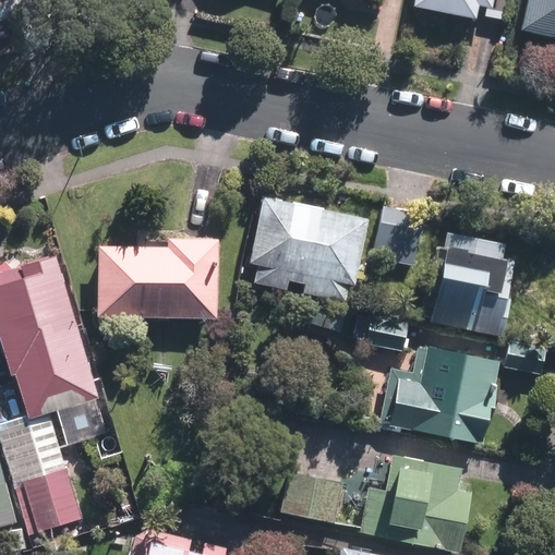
[(491,9),(492,0),(415,0),(414,7),(477,19),(479,7),(491,9)]
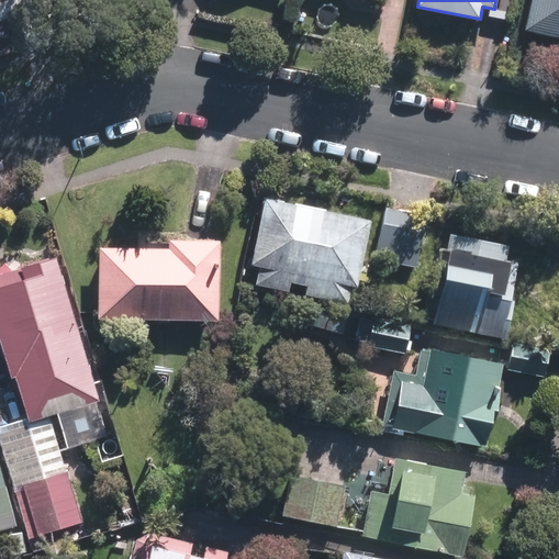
[(558,0),(532,0),(525,32),(558,38),(558,0)]
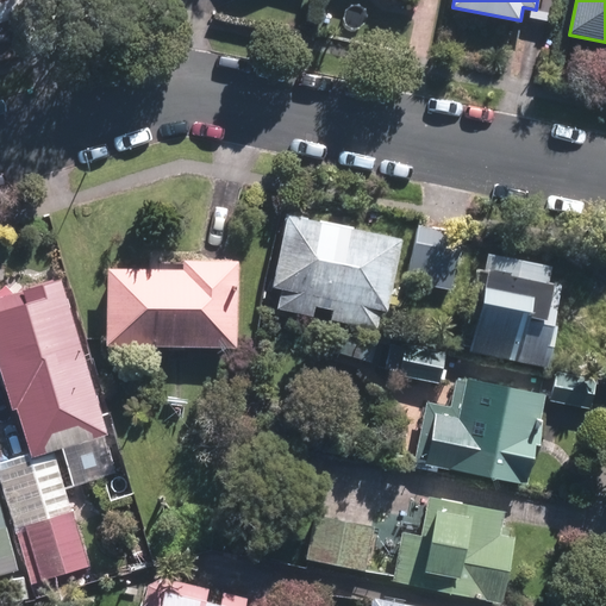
[(462,237),(417,226),(405,281),(451,291),(462,237)]
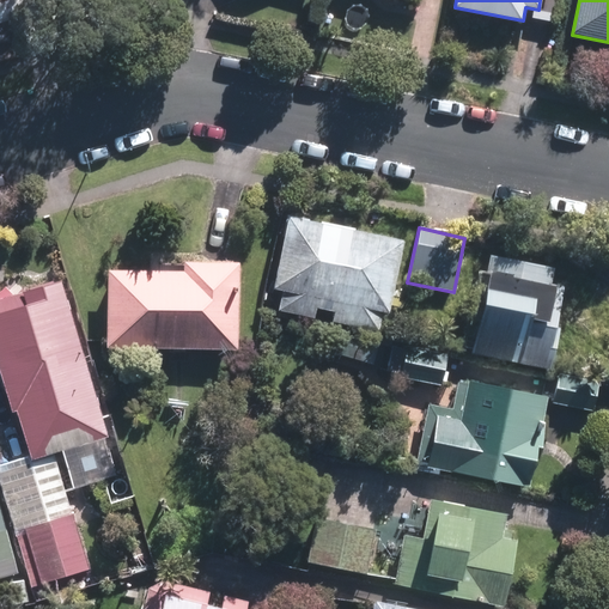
[(553,266),(491,255),(487,272),(488,272),(474,355),(552,370),(567,284),(550,281),(553,266)]
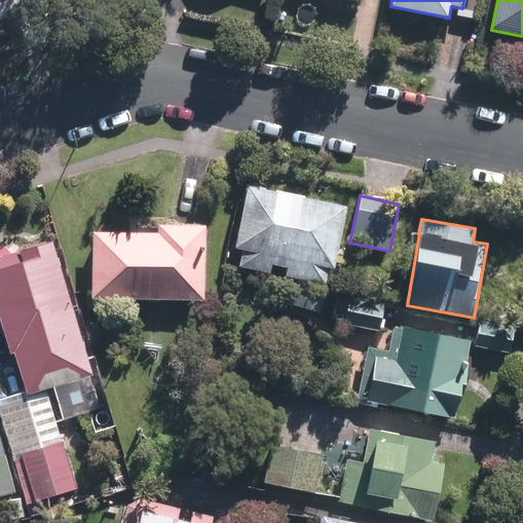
[(207,237),(207,225),(159,223),(159,231),(92,229),(91,296),(203,299),(206,237),(207,237)]
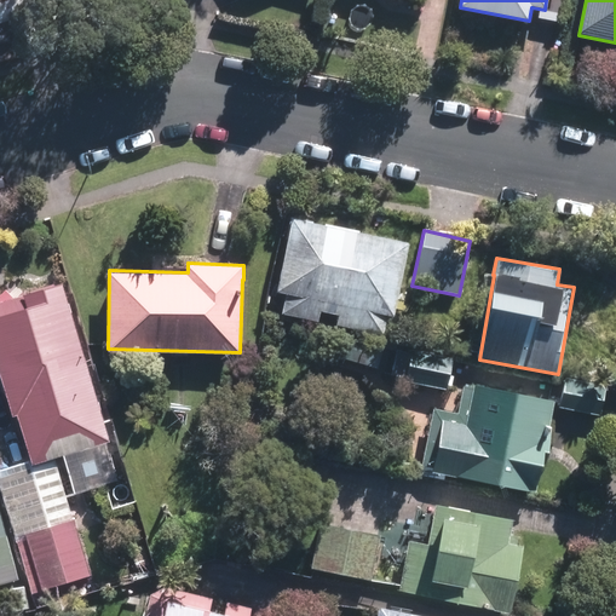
[(109,441),(62,282),(0,299),(0,369),(28,464),(109,441)]
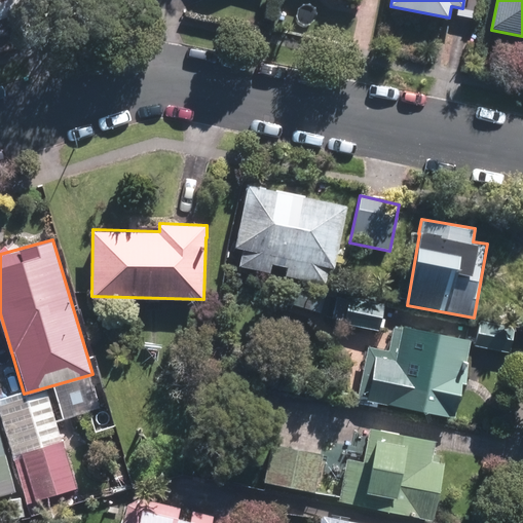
[(379,331),(383,306),(350,300),(346,325),(379,331)]
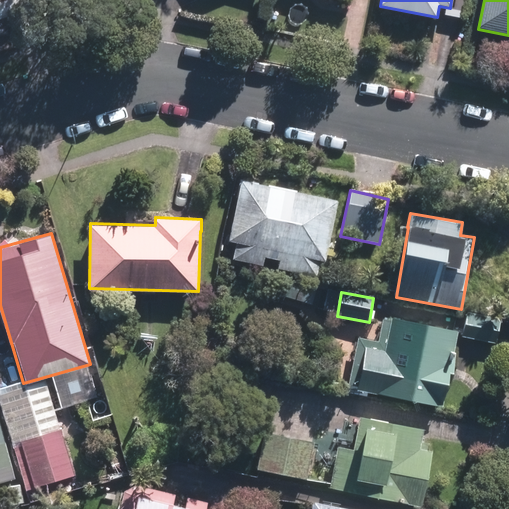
[(499,319),(467,313),(462,338),(495,344),(499,319)]
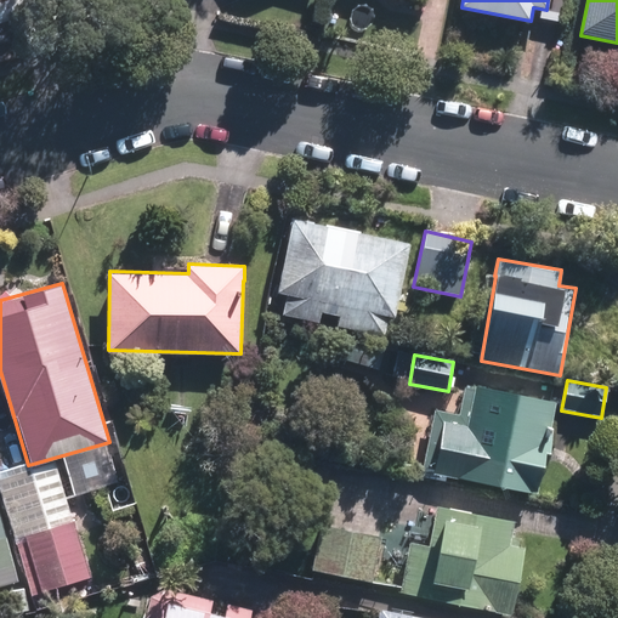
[(468,418),(466,418),(434,412),(423,470),(455,476),(455,477),(536,493),(554,401),(474,385),(472,390),(463,389),(458,415),(468,418)]
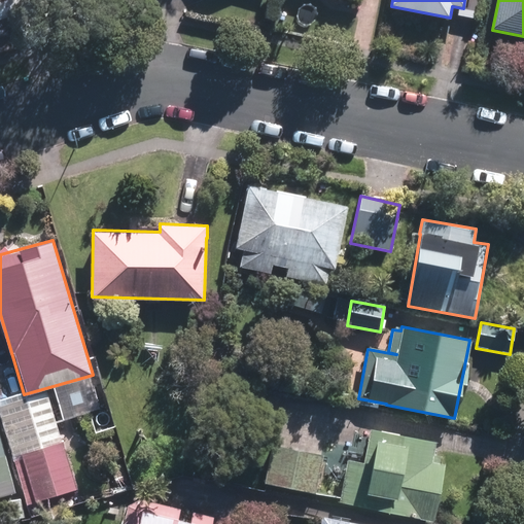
[(443,462),(430,460),(434,441),(371,428),(363,463),(349,460),(341,502),(433,520),(442,479),(440,479),(443,462)]
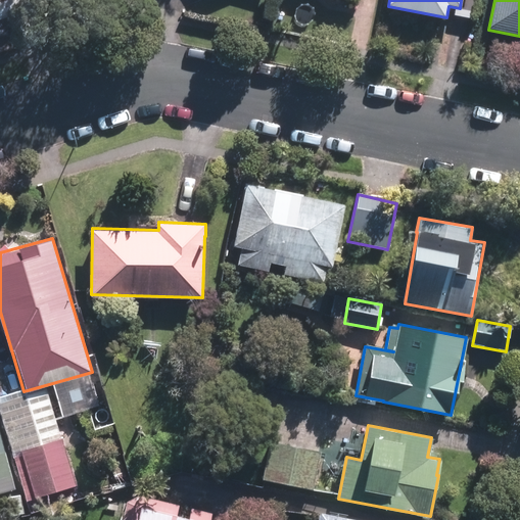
[(0,482),(12,480),(0,436),(0,482)]
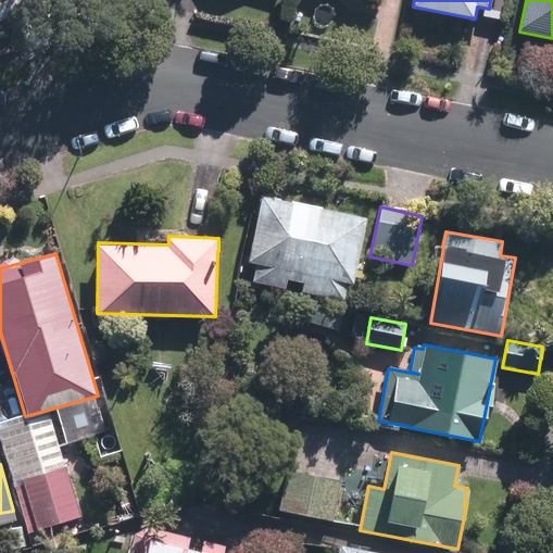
[(28,533),(79,517),(63,465),(12,481),(28,533)]
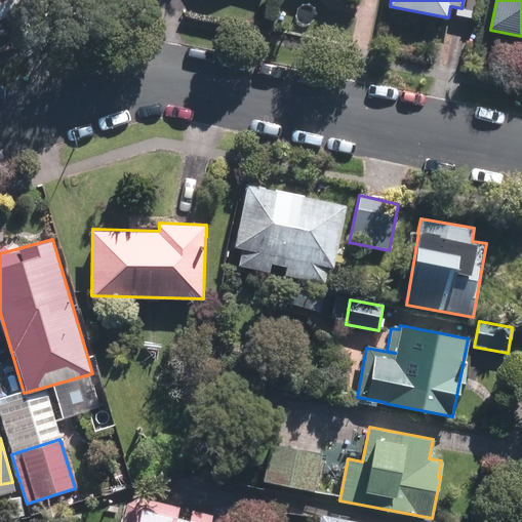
[(321,455),(270,445),(264,480),(314,489),(321,455)]
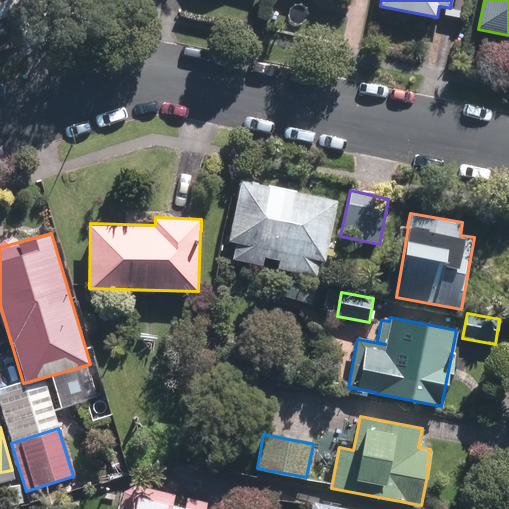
[(185,506),(173,503),(175,494),(137,485),(135,494),(124,491),(119,508),(206,508),(207,503),(187,498),(185,506)]
